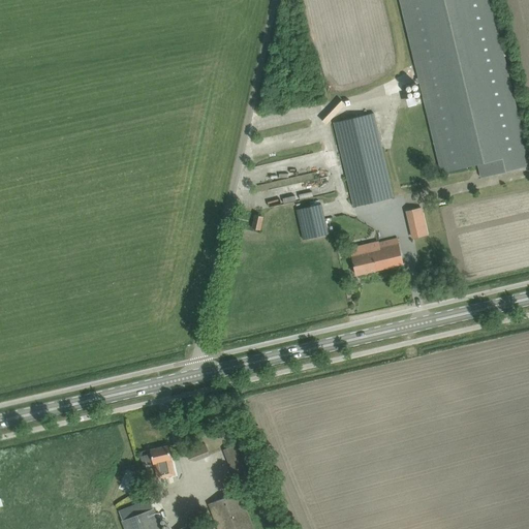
[(485,176),(480,177),(481,178),(528,165),(528,160),(490,0),(399,0),(441,173),(481,163),(485,176)]
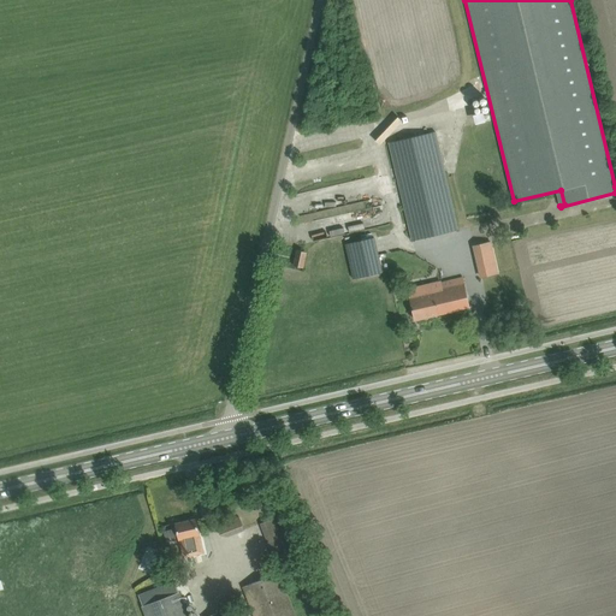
[(390,143),(413,242),(458,231),(436,132),(390,143)]
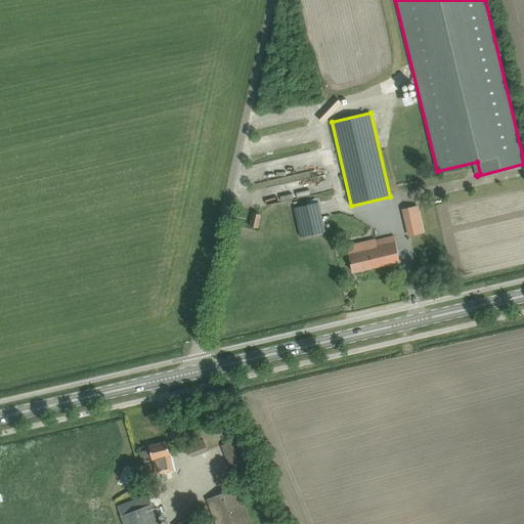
[(325,232),(319,203),(294,208),(300,237),(301,238),(312,235),(325,232)]
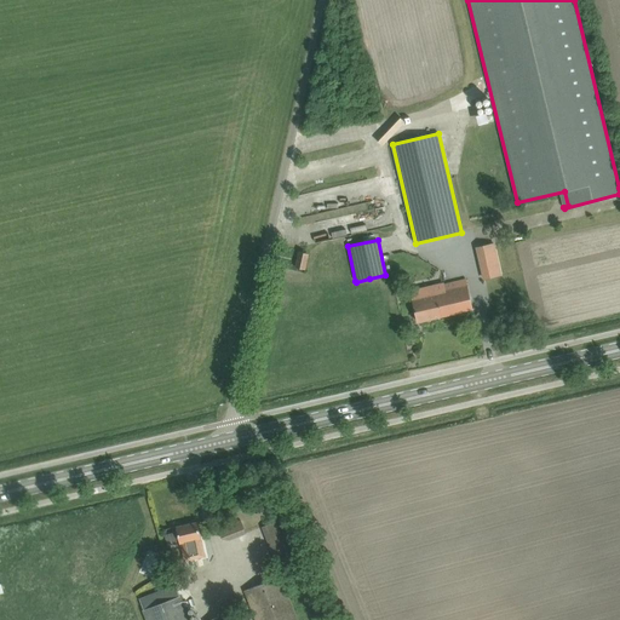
[(296,268),(305,270),(308,254),(299,252),(296,268)]
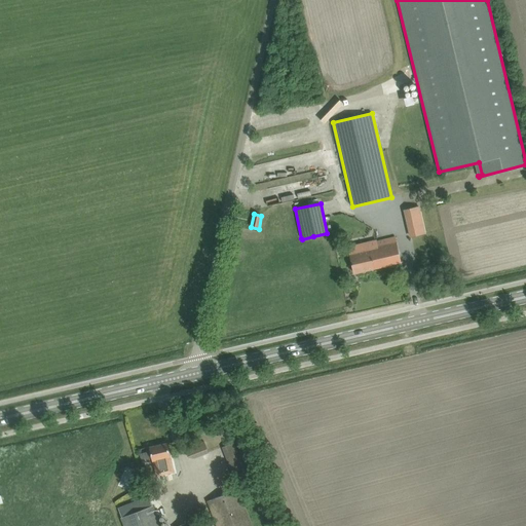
[(423,220),(408,223),(411,236),(426,233),(423,220)]
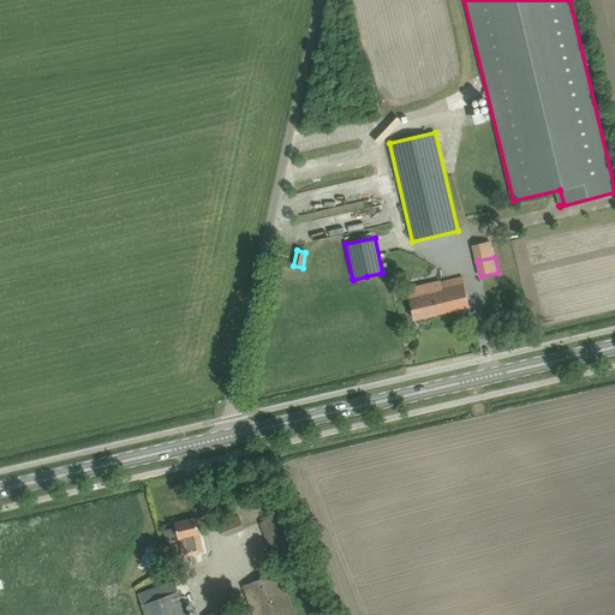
[(411,297),(412,306),(416,318),(469,306),(461,276),(423,285),(425,293),(411,297)]
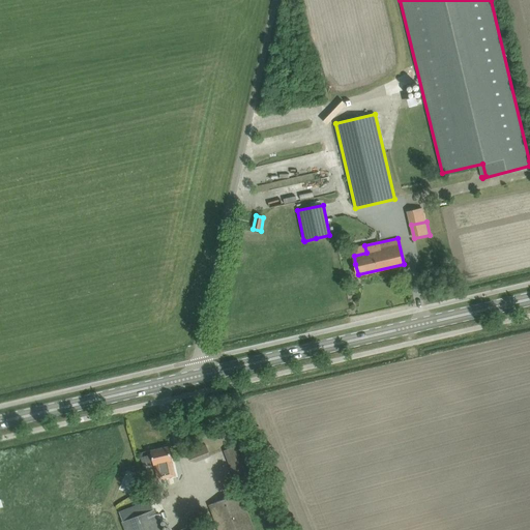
[(187,452),(192,464),(211,457),(206,445),(187,452)]
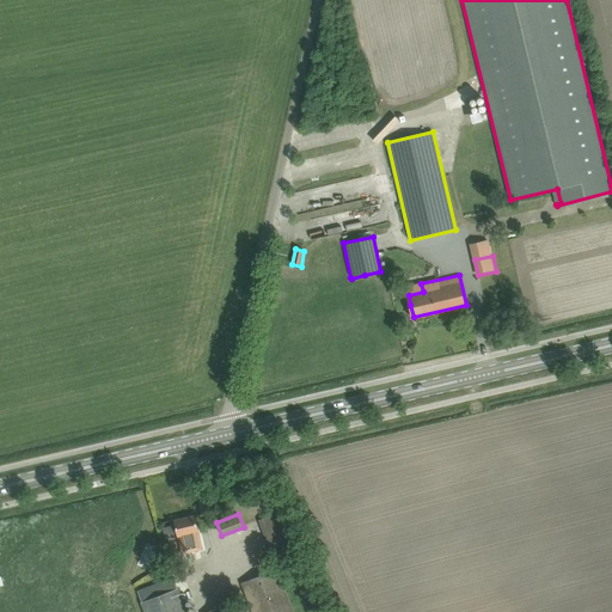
[(176,520),(178,532),(183,554),(193,551),(189,534),(199,532),(195,515),(176,520)]
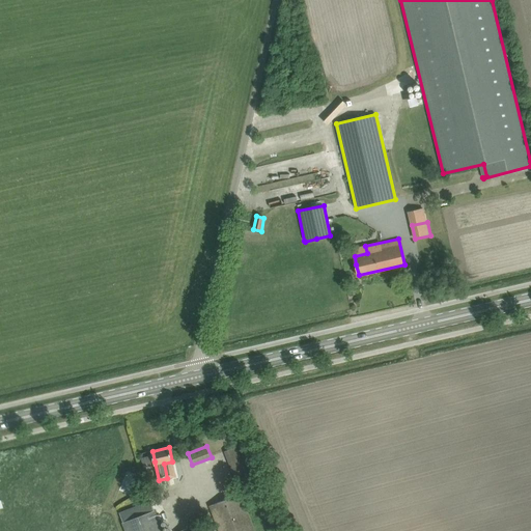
[(225,452),(236,483),(249,478),(236,447),(225,452)]
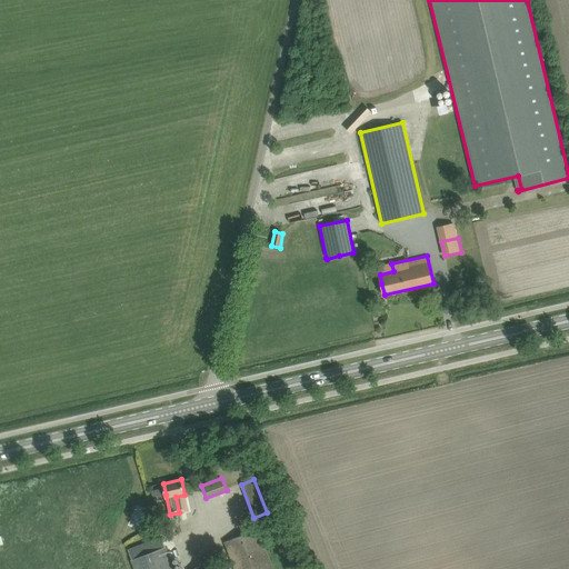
[(226,542),(235,568),(272,568),(258,530),(226,542)]
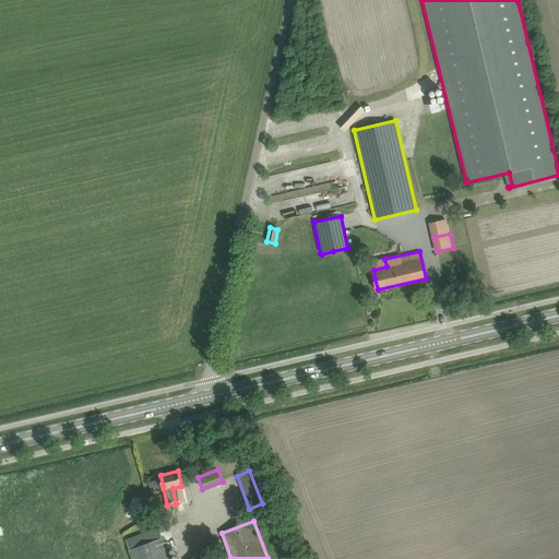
[(169,558),(158,528),(126,540),(132,558),(169,558)]
